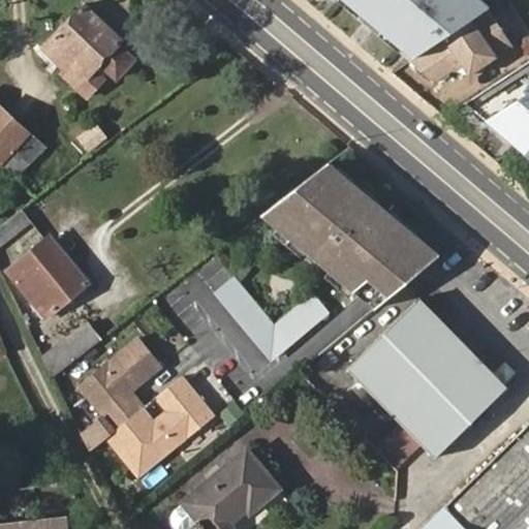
[(446,0),(348,0),(416,57),(462,27),(446,0)]
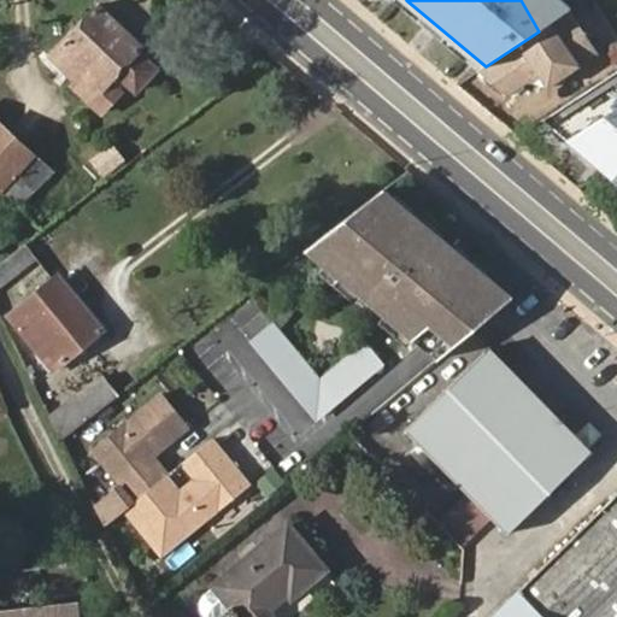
[(521,0),(539,31),(570,10),(574,7),(565,0),(521,0)]
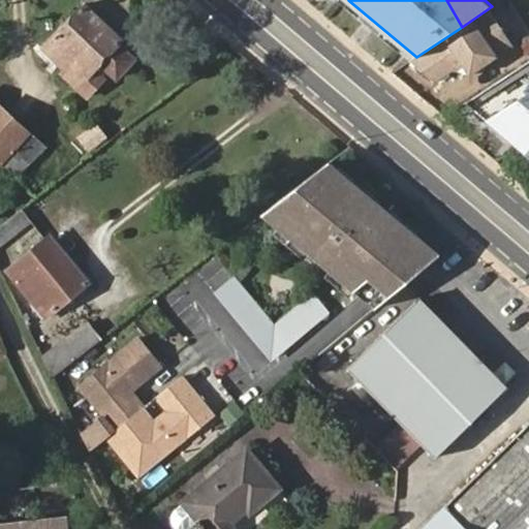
[(62,73),(76,87),(99,63),(115,79),(133,58),(117,43),(121,39),(85,5),(44,51),(65,70),(62,73)]
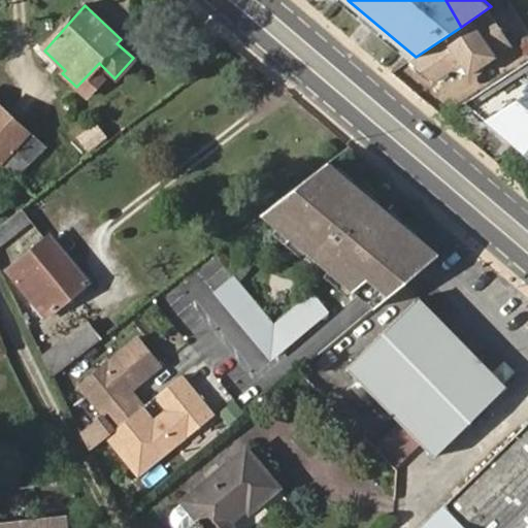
[(410,60),(436,80),(463,62),(471,73),(514,45),(488,8),(461,27),(416,57),(410,60)]
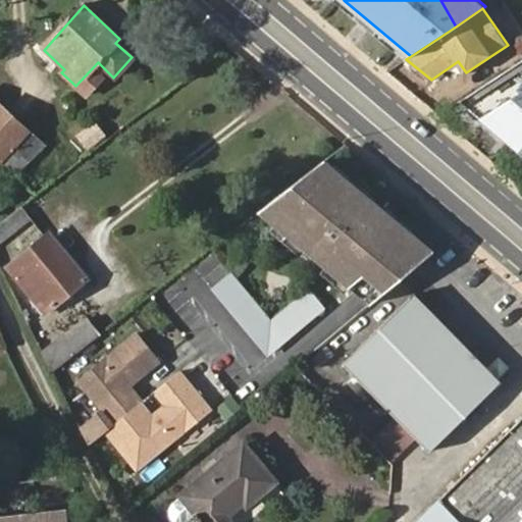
[(521,59),(461,100),(521,151),(521,59)]
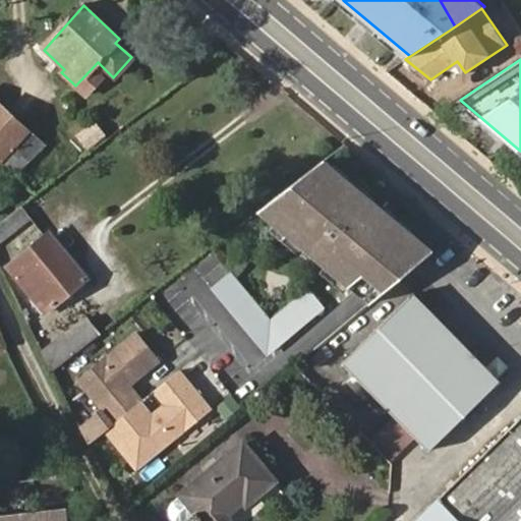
[(0,162),(22,183),(51,154),(0,105),(0,162)]
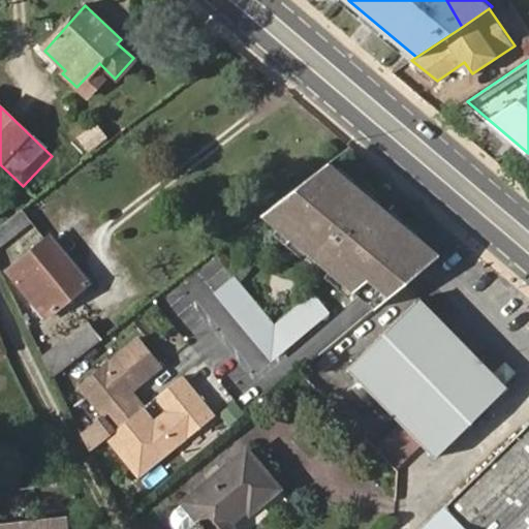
[(417,239),(327,160),(260,213),(353,292),(369,280),(417,239)]
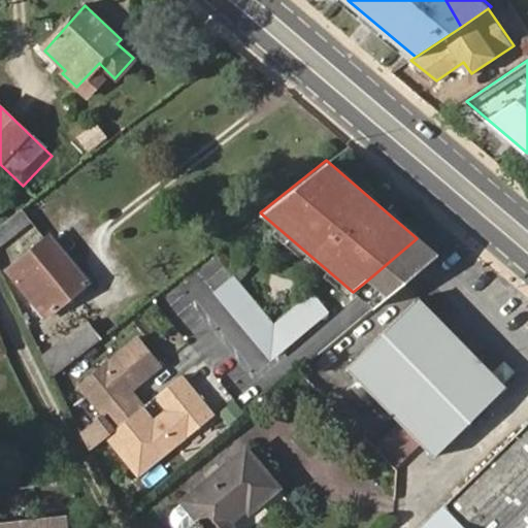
[(0,246),(33,222),(22,209),(0,226),(0,246)]
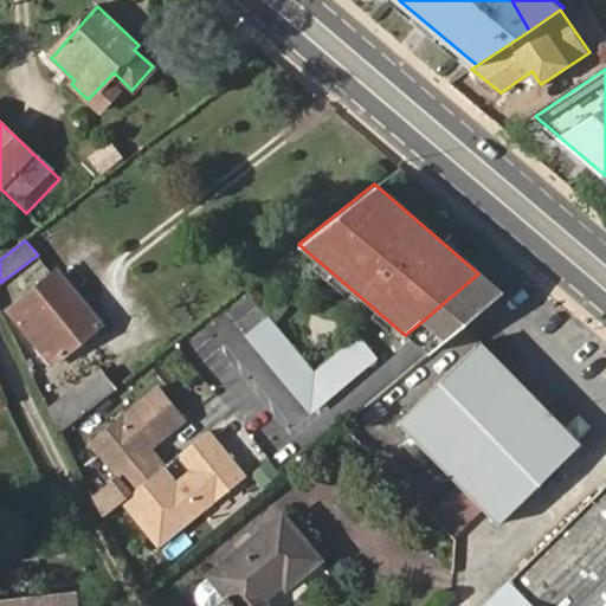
[(49,363),(98,326),(57,272),(7,313),(49,363)]
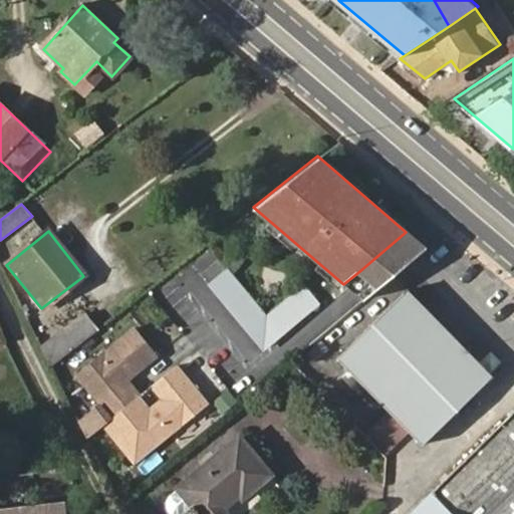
[(377,288),(426,248),(406,232),(358,272),(377,288)]
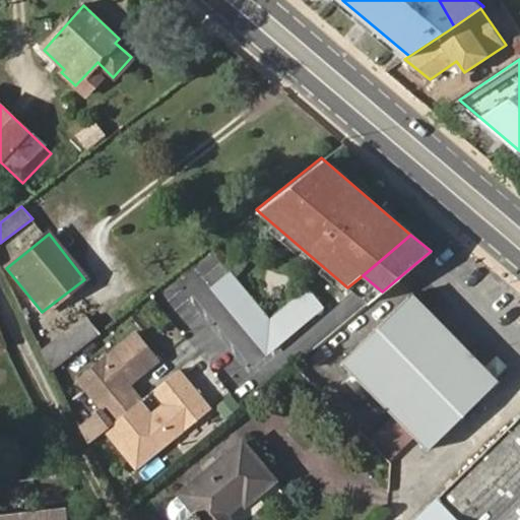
[(266,314),(225,265),(203,283),(262,354),(320,306),(302,284),(266,314)]
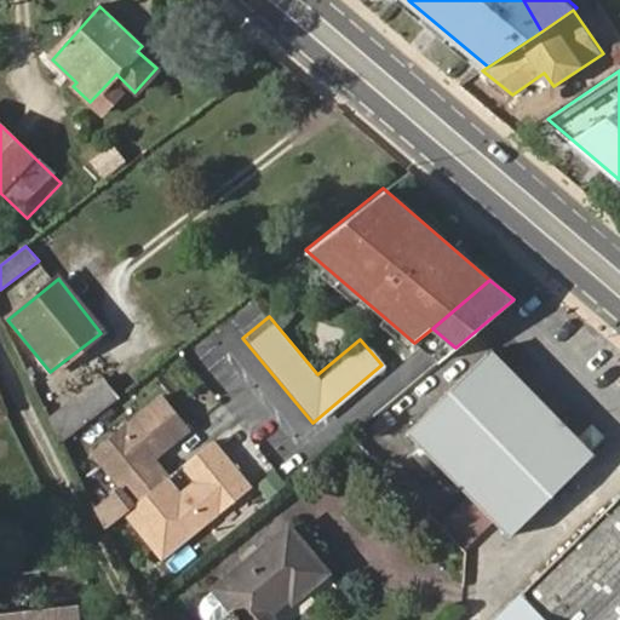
[(505,535),(591,455),(560,423),(521,383),(491,350),(406,431),(505,535)]
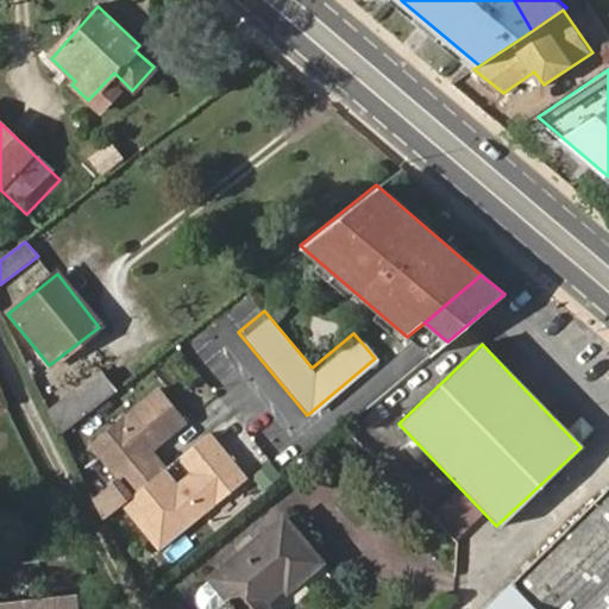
[(522,366),(512,376),(550,415),(559,405),(522,366)]
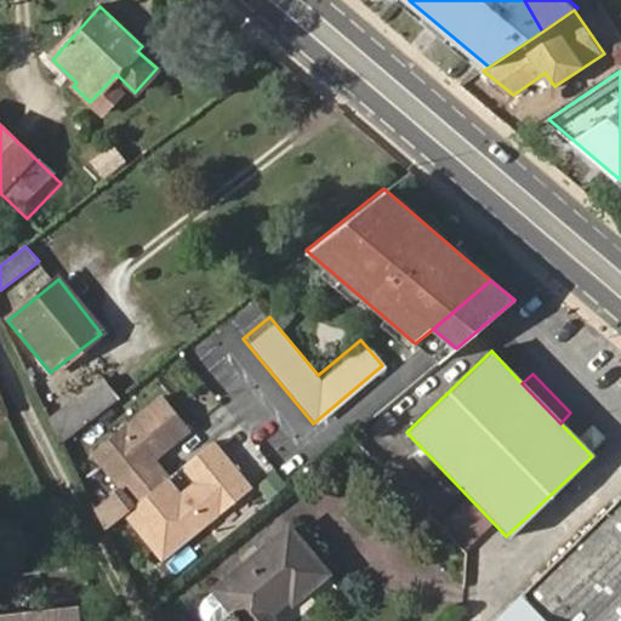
[(62,440),(118,397),(103,377),(49,420),(62,440)]
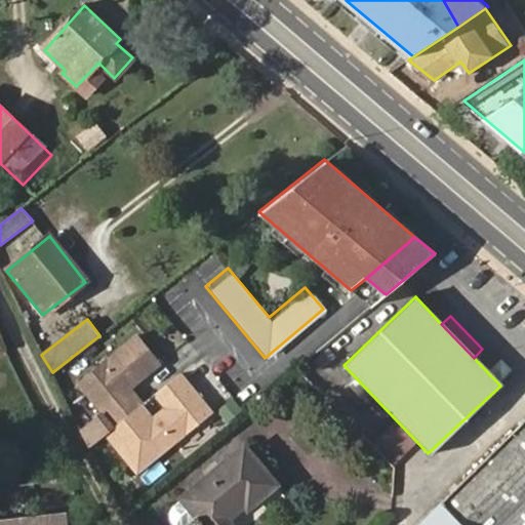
[(143,406),(130,390),(161,365),(137,337),(79,386),(115,429),(143,406)]
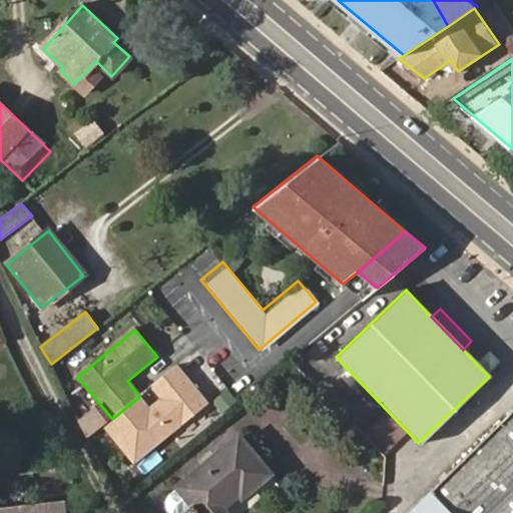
[(206,404),(175,367),(172,370),(202,408),(206,404)]
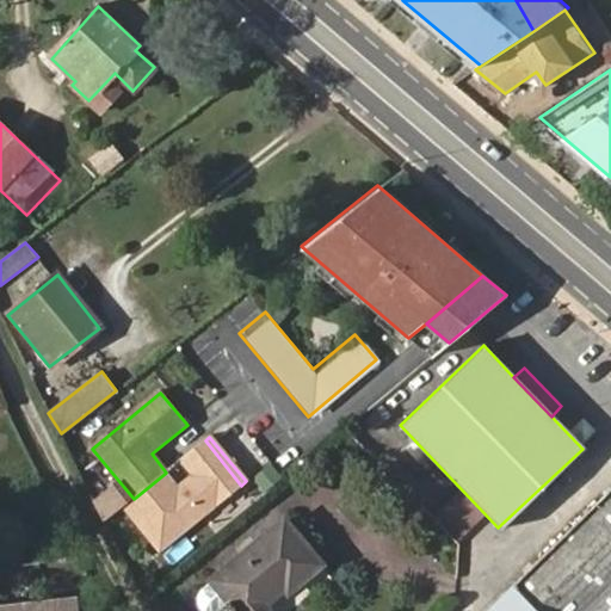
[(241,486),(205,440),(166,473),(134,499),(124,508),(161,553),(241,486)]
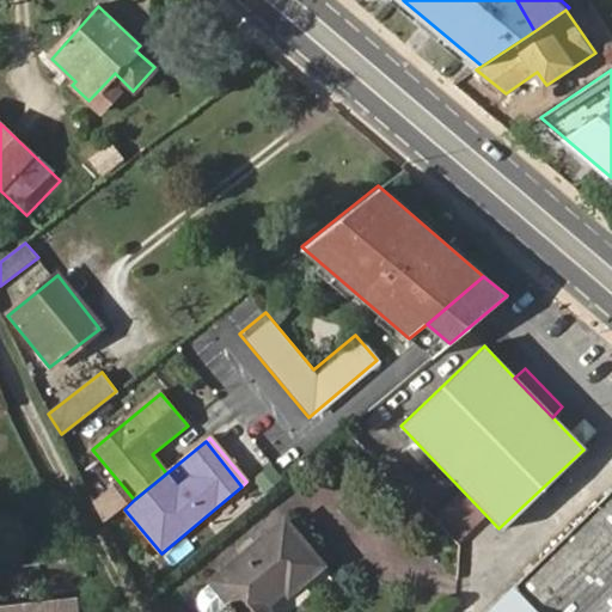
[(254,476),(264,491),(283,478),(273,463),(254,476)]
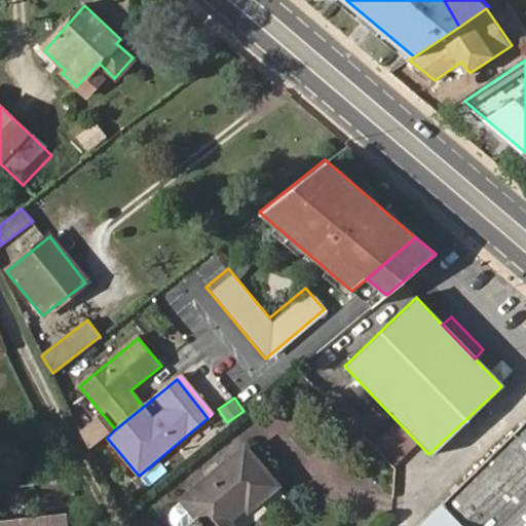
[(525,525),(525,421),(418,525),(525,525)]
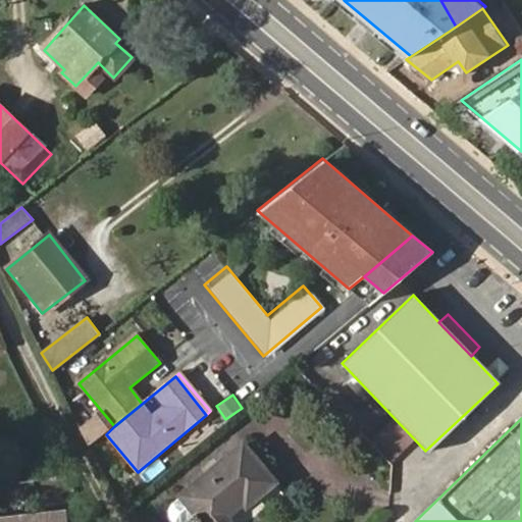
[(181,496),(203,521),(228,521),(229,521),(229,520),(228,518),(227,516),(245,502),(247,505),(274,482),(243,445),(181,496)]
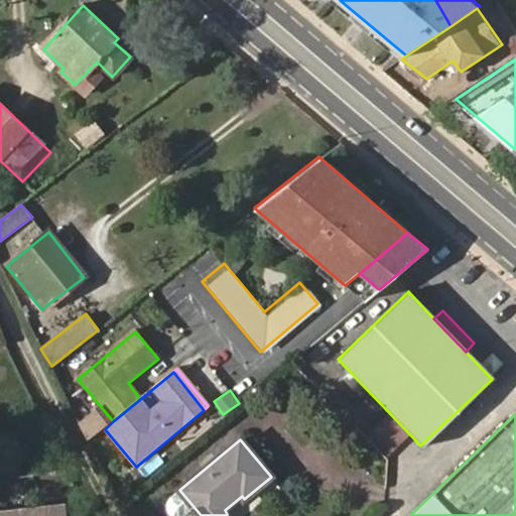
[(0,515),(68,515),(67,505),(0,511),(0,515)]
